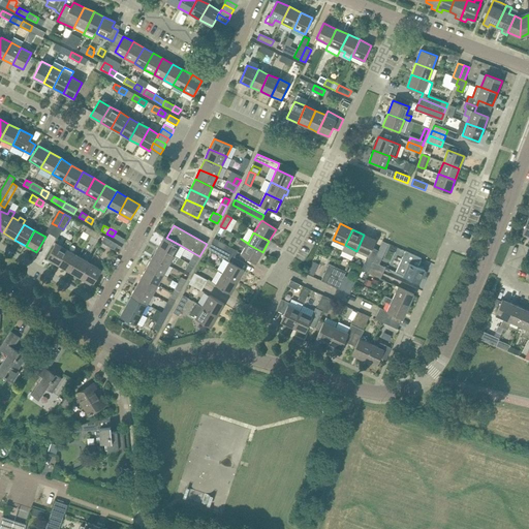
[(368,273),(370,268),(372,262),(373,263),(376,256),(378,250),(372,248),(376,240),(364,235),(356,251),(368,256),(362,270),(368,273)]
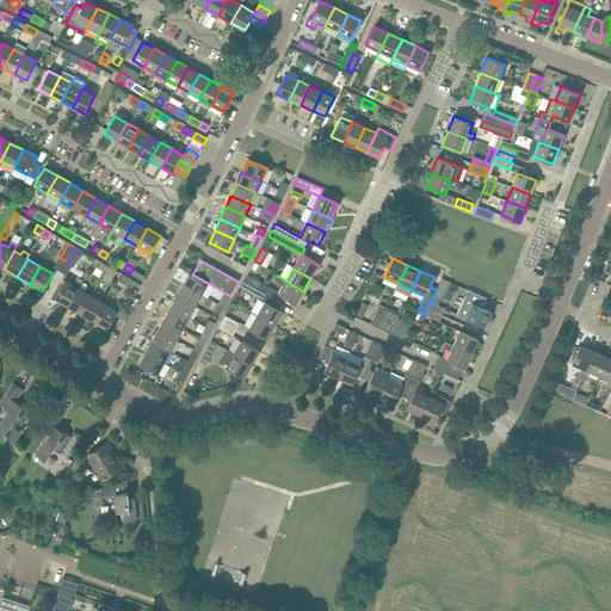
[(117,279),(131,289),(136,282),(121,273),(117,279)]
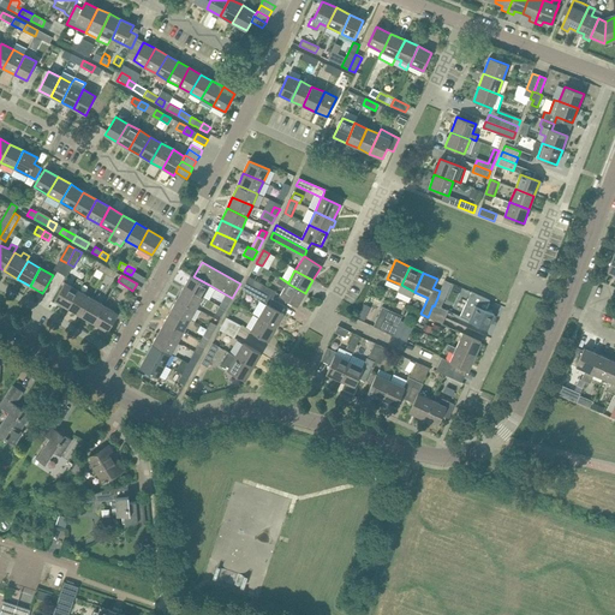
[(190,275),(184,287),(203,297),(209,285),(193,276),(190,275)]
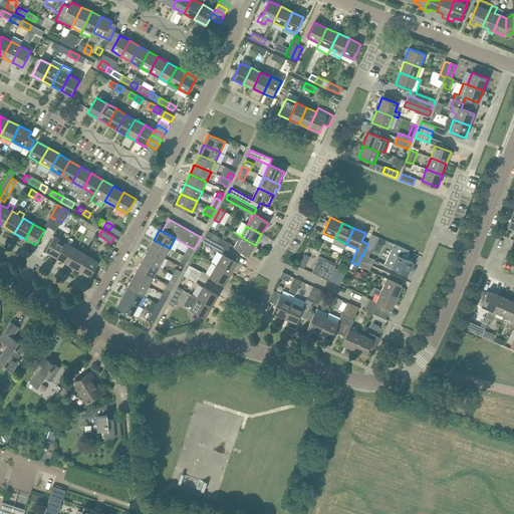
[(209,231),(205,238),(227,250),(231,244),(209,231)]
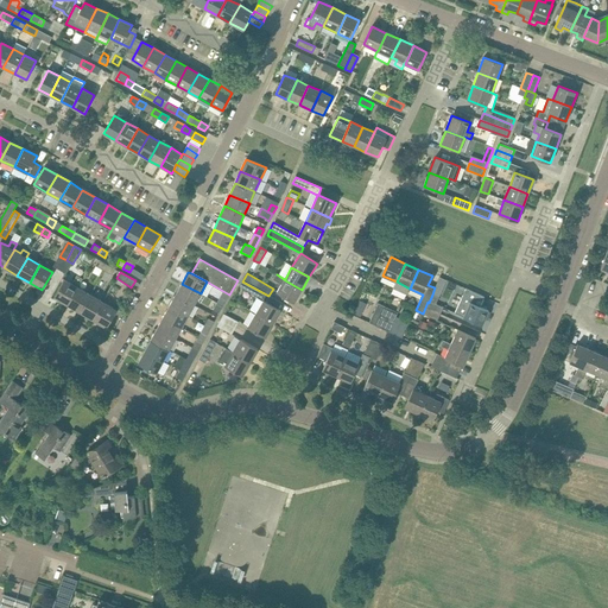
[(285,280),(277,274),(273,279),(282,284),(277,292),(295,302),(302,290),(285,280)]
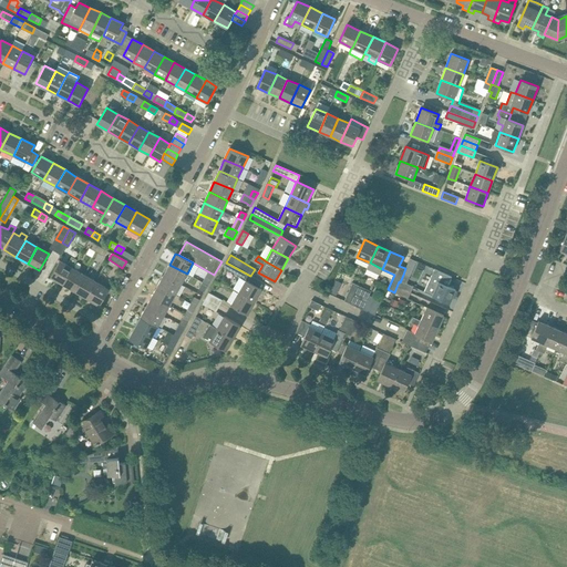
[(51,277),(63,285),(73,268),(72,268),(76,260),(72,257),(66,265),(60,260),(51,277)]
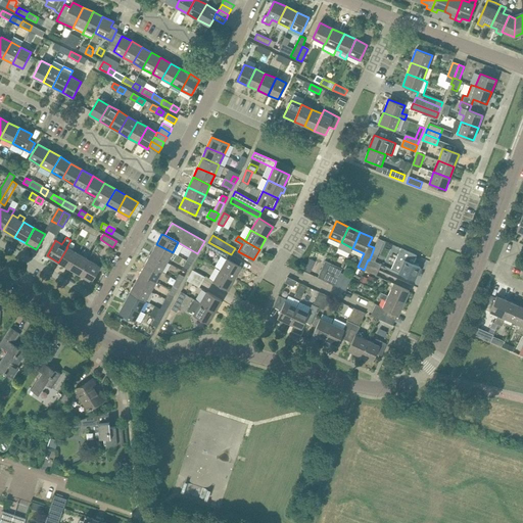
[(227,258),(220,271),(235,279),(241,268),(228,259),(231,254),(208,242),(205,246),(227,258)]
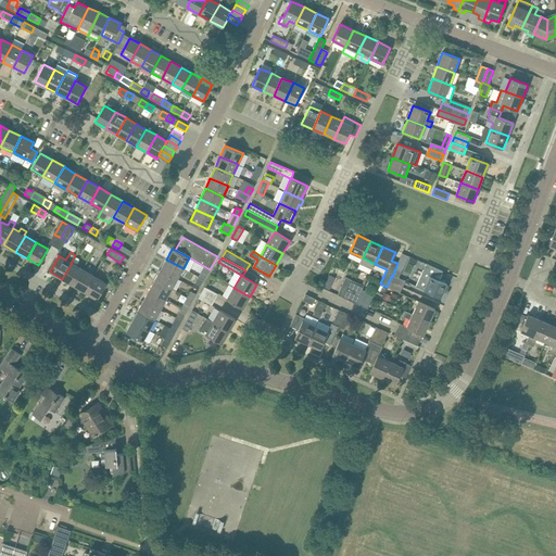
[(166,260),(161,269),(177,279),(184,268),(166,260)]
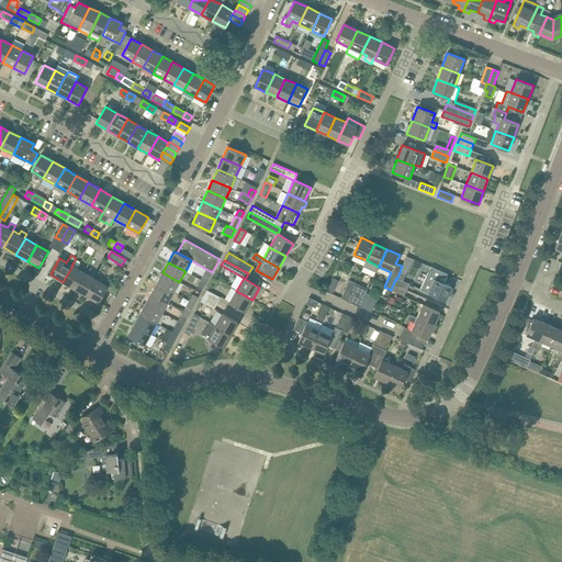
[(63,282),(75,289),(83,272),(72,266),(63,282)]
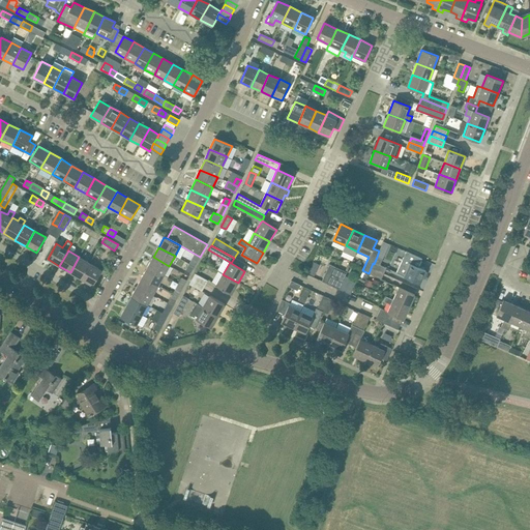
[(418,267),(422,259),(406,252),(396,272),(420,284),(425,271),(418,267)]
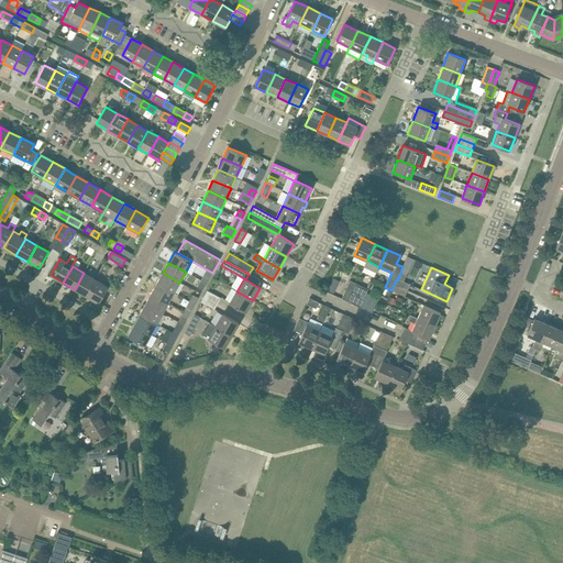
[(75,289),(86,296),(96,279),(84,273),(75,289)]
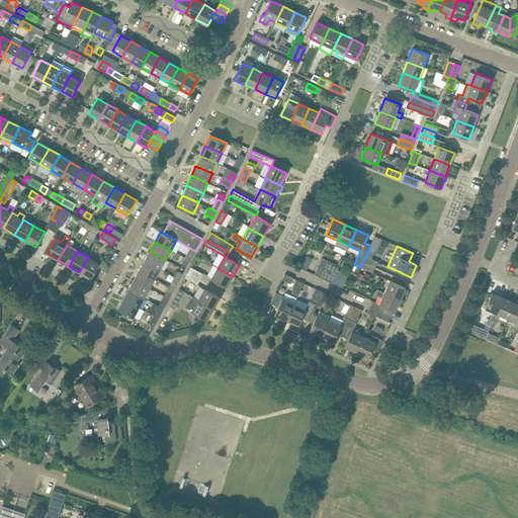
[(150,251),(144,261),(160,269),(165,260),(150,251)]
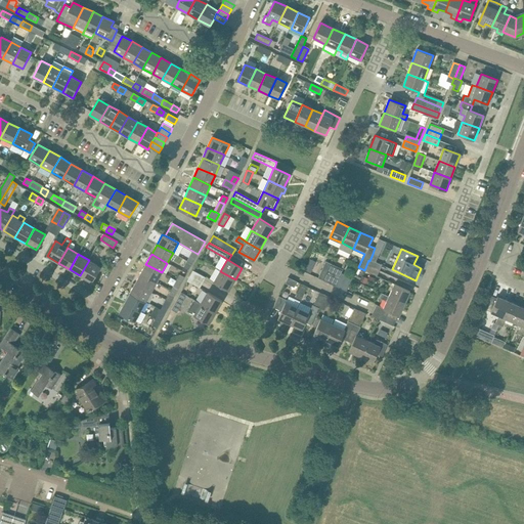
[(368,260),(366,265),(379,271),(382,265),(376,262),(378,257),(373,254),(369,261),(368,260)]
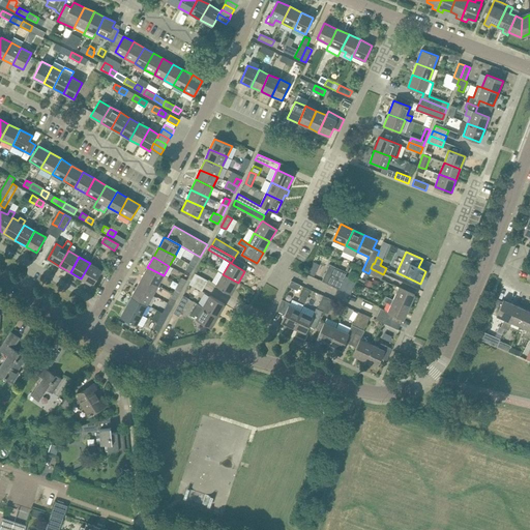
[(90,263),(81,278),(92,286),(101,270),(90,263)]
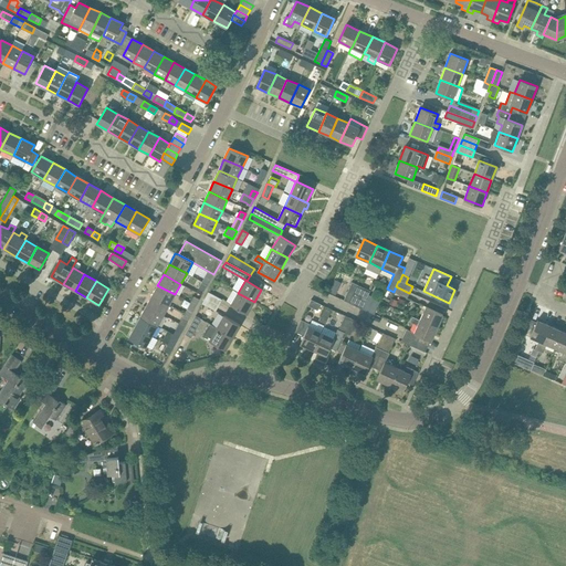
[(329,292),(335,294),(339,283),(334,281),(329,292)]
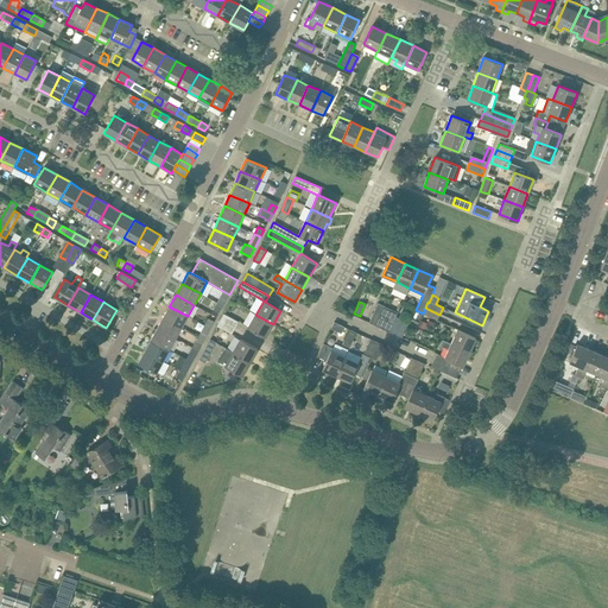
[(385,306),(378,303),(369,323),(377,327),(381,316),(385,306)]
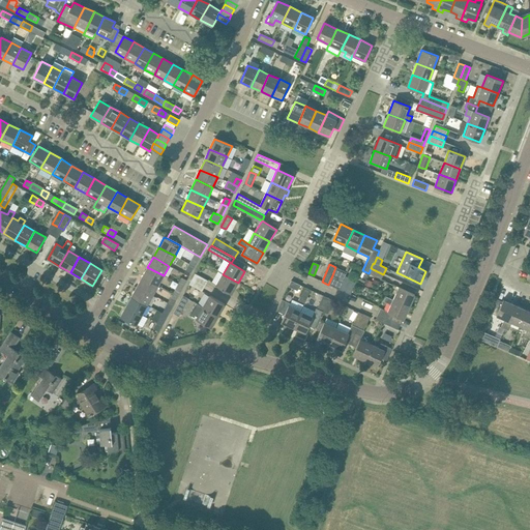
[(147,267),(142,276),(158,286),(164,275),(147,267)]
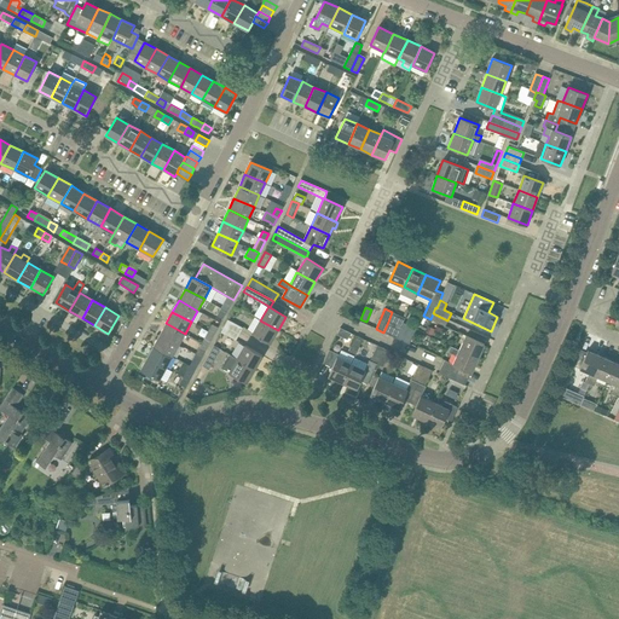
[(433,313),(431,319),(445,327),(447,320),(433,313)]
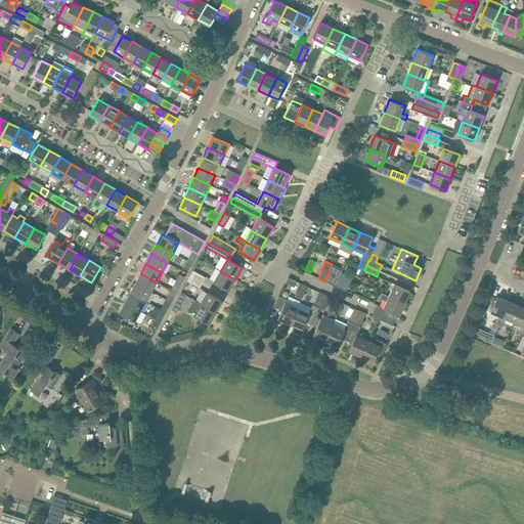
[(324,281),(336,287),(342,273),(336,270),(334,275),(329,272),(324,281)]
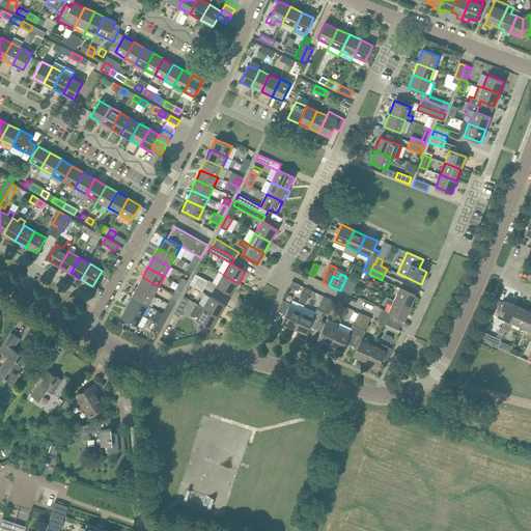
[(195,275),(192,281),(204,287),(207,281),(195,275)]
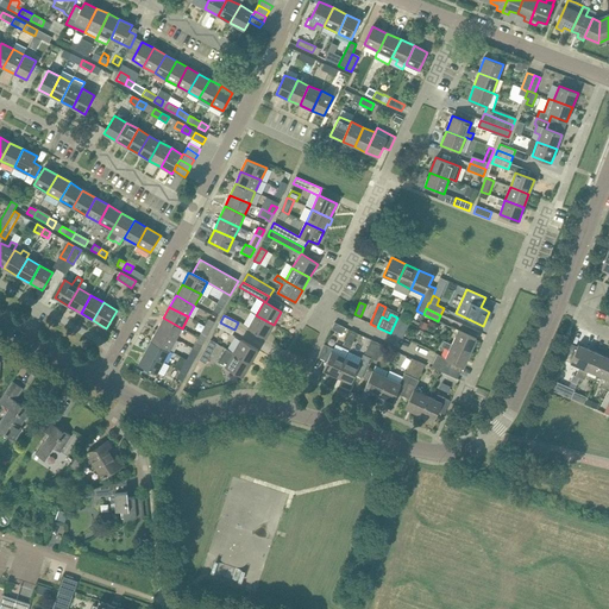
[(274,325),(256,315),(249,327),(265,338),(274,325)]
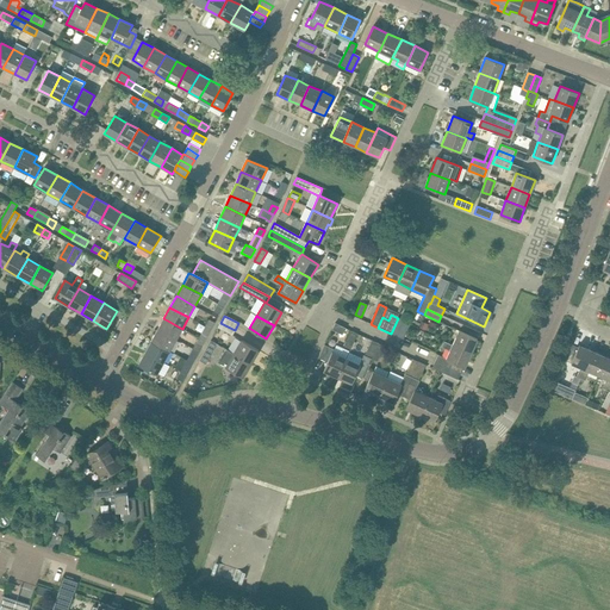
[(163,318),(157,329),(176,340),(182,329),(163,318)]
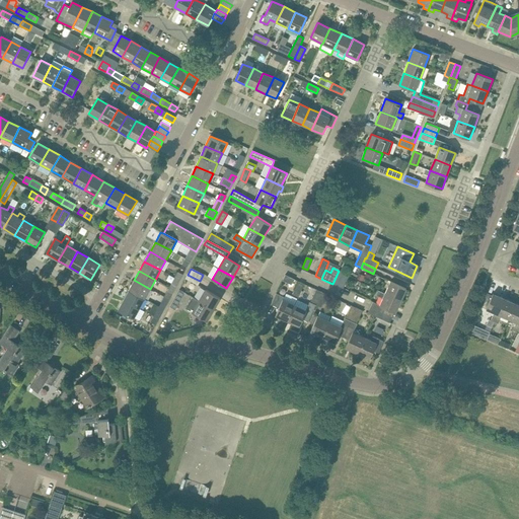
[(332,284),(343,289),(349,276),(339,271),(332,284)]
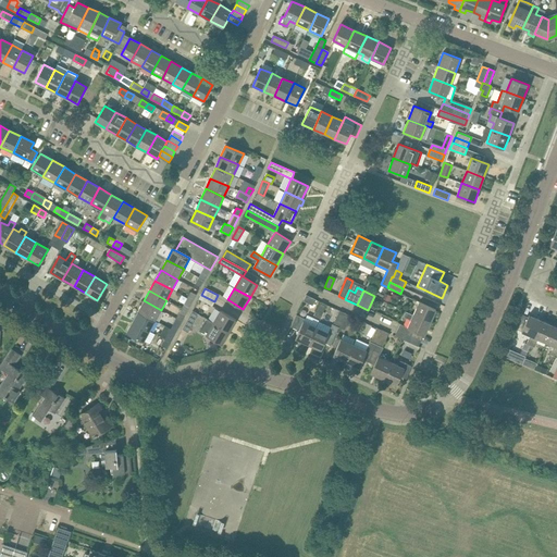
[(214,301),(201,295),(199,299),(212,307),(214,301)]
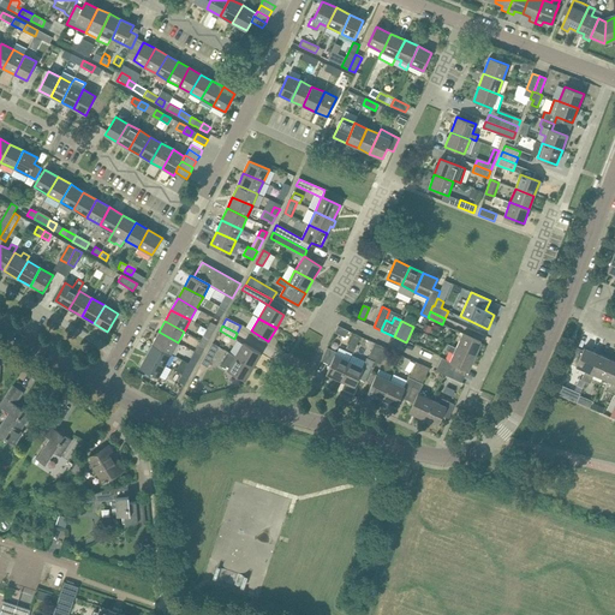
[(207,329),(201,341),(207,344),(213,333),(207,329)]
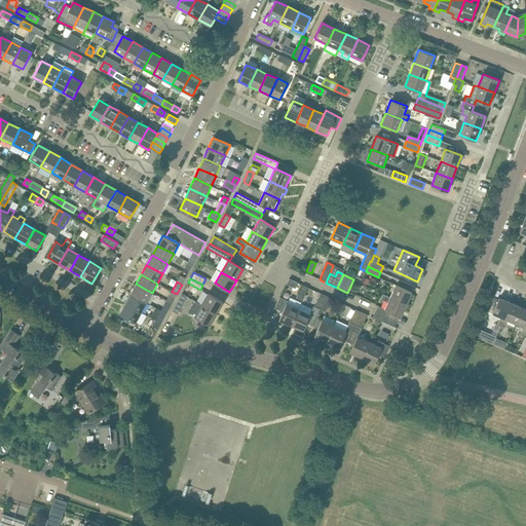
[(136,284),(130,294),(146,303),(152,293),(136,284)]
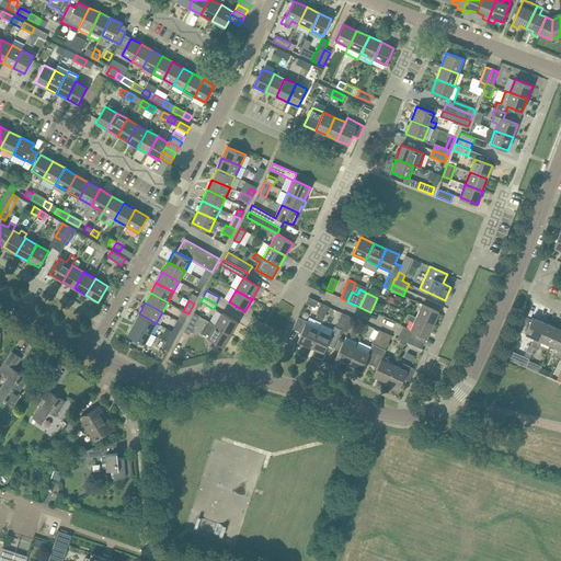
[(316,319),(322,321),(329,308),(322,305),(316,319)]
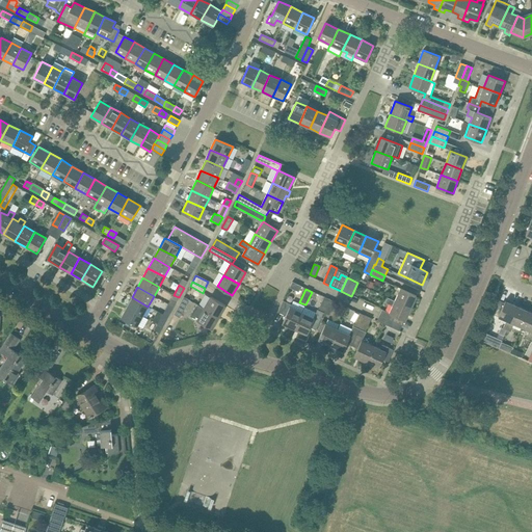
[(400,289),(395,301),(410,309),(417,296),(407,292),(400,289)]
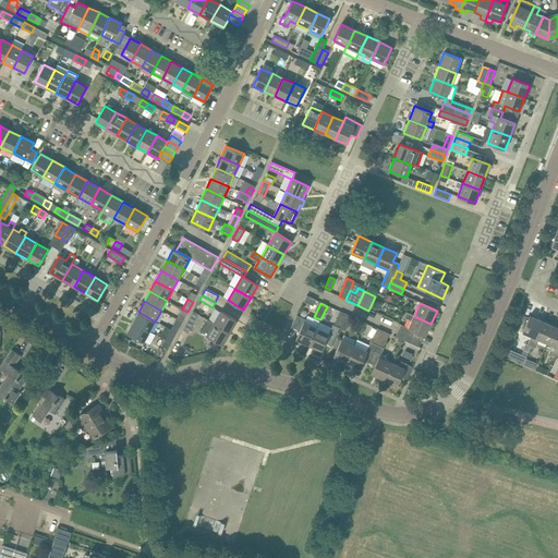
[(182,310),(177,319),(182,323),(187,312),(182,310)]
